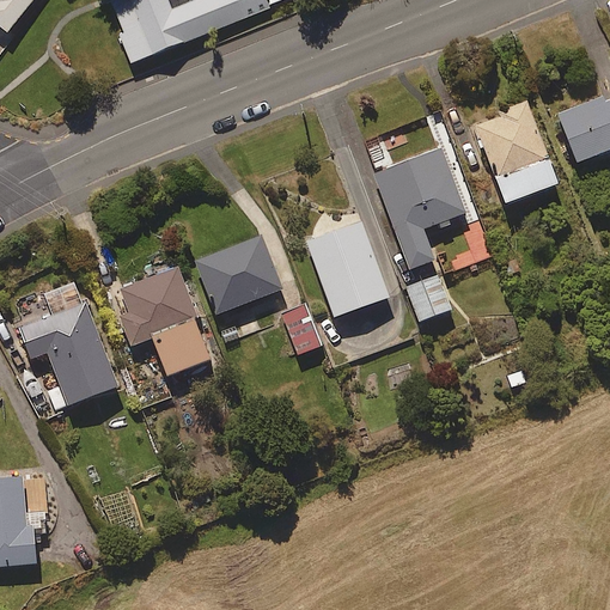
[(0,0),(0,32),(13,43),(47,0),(0,0)]
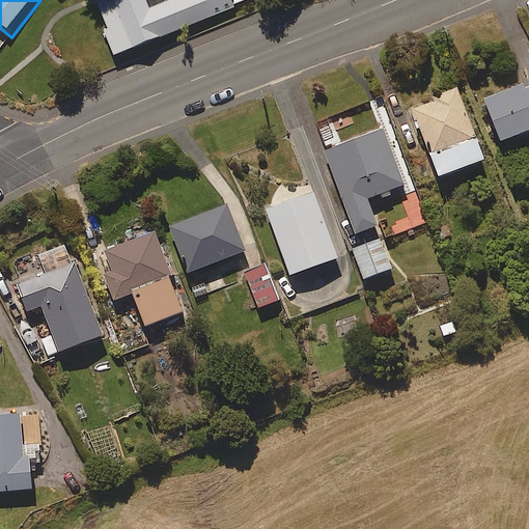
[(110,0),(99,5),(120,58),(255,0),(110,0)]
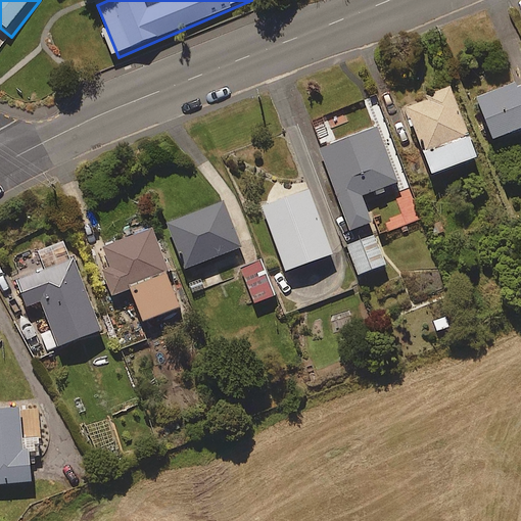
[(520,86),(516,89),(514,84),(473,100),(489,142),(520,130),(520,86)]
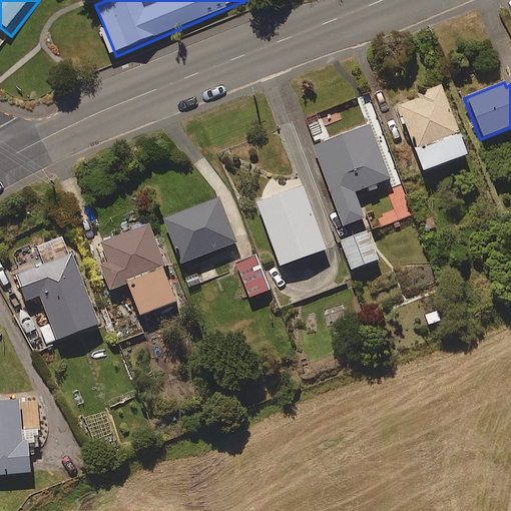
[(466,156),(442,93),(398,110),(421,172),(437,166),(466,156)]
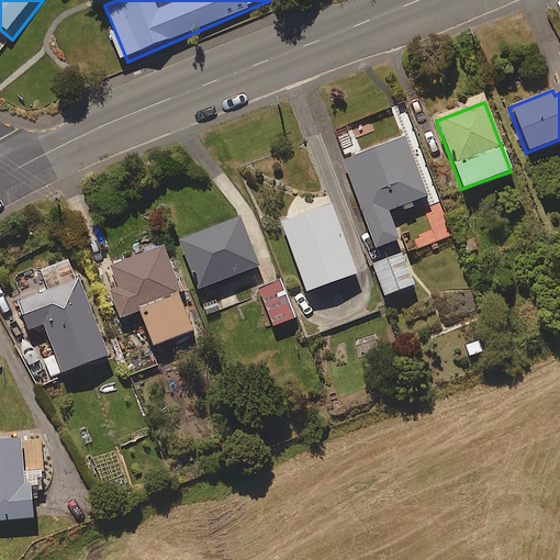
[(427,194),(406,136),(344,158),(374,246),(398,237),(388,209),(427,194)]
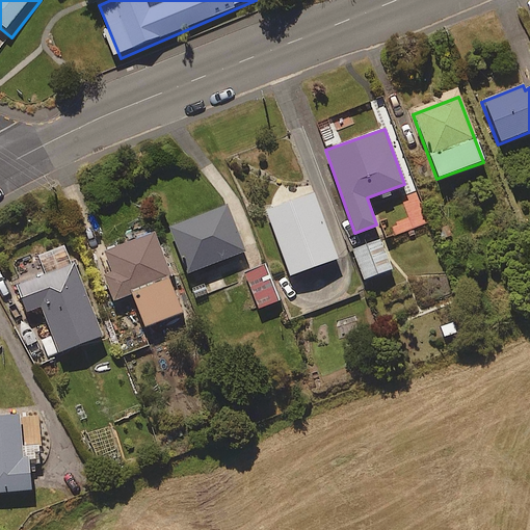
[(337,256),(314,191),(266,208),(289,273),(337,256)]
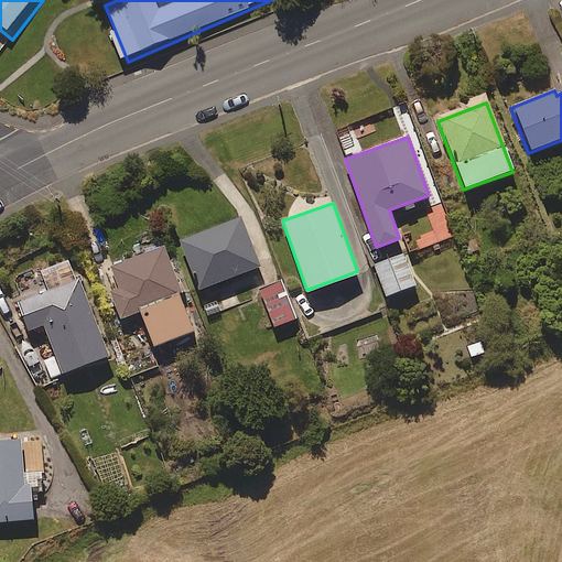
[(260,266),(241,217),(180,241),(198,289),(260,266)]
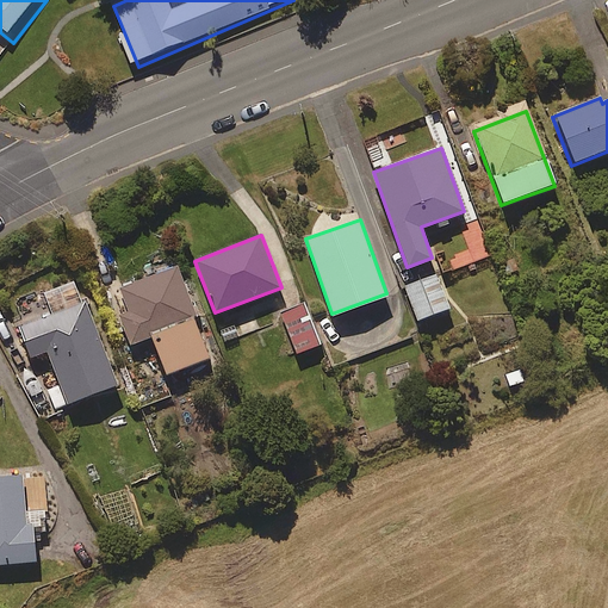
[(124,306),(116,309),(130,348),(152,340),(163,374),(208,358),(194,320),(202,317),(196,303),(192,304),(178,266),(118,287),(124,306)]
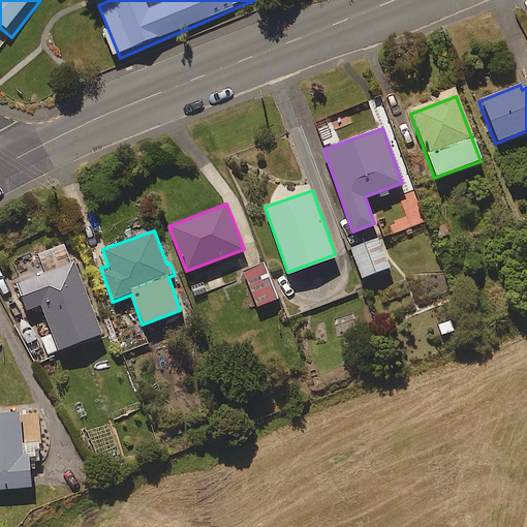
[(390,266),(378,238),(350,248),(362,277),(390,266)]
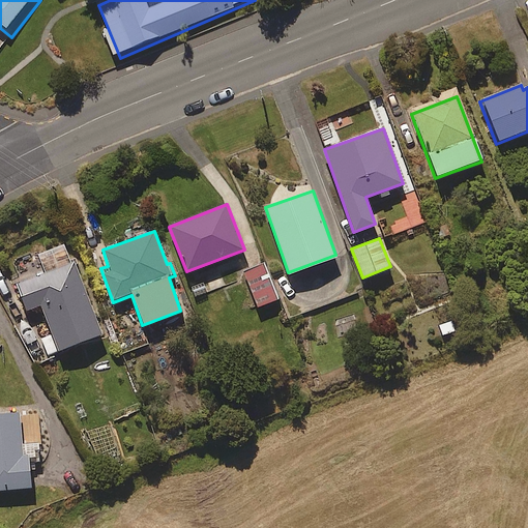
[(101,333),(76,261),(70,262),(64,245),(38,255),(45,272),(16,282),(26,310),(39,304),(50,333),(40,336),(46,353),(101,333)]
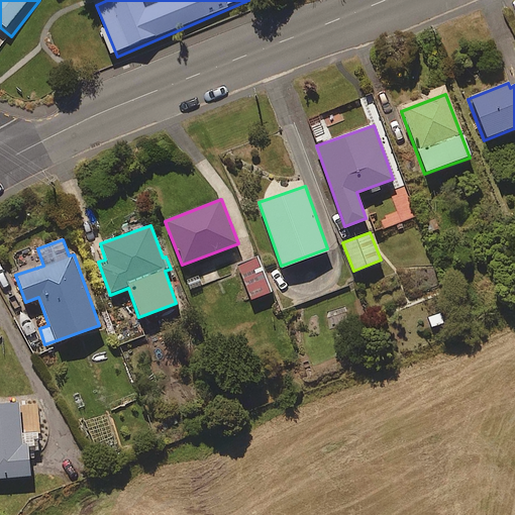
[(272,292),(259,256),(237,265),(250,300),(272,292)]
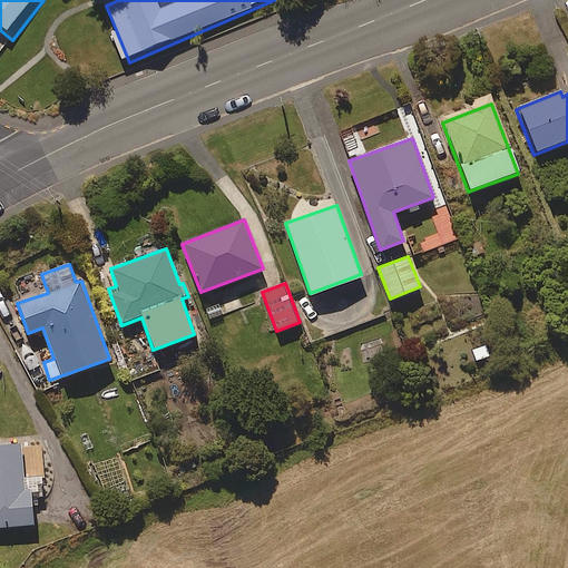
[(29,477),(25,441),(0,443),(0,528),(39,524),(36,498),(47,497),(45,475),(29,477)]
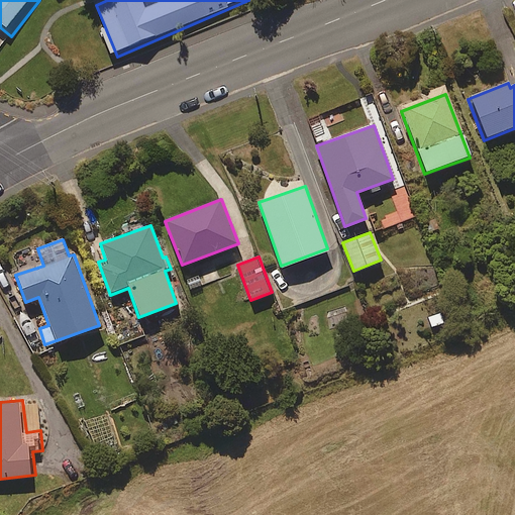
All buildings are outlined.
